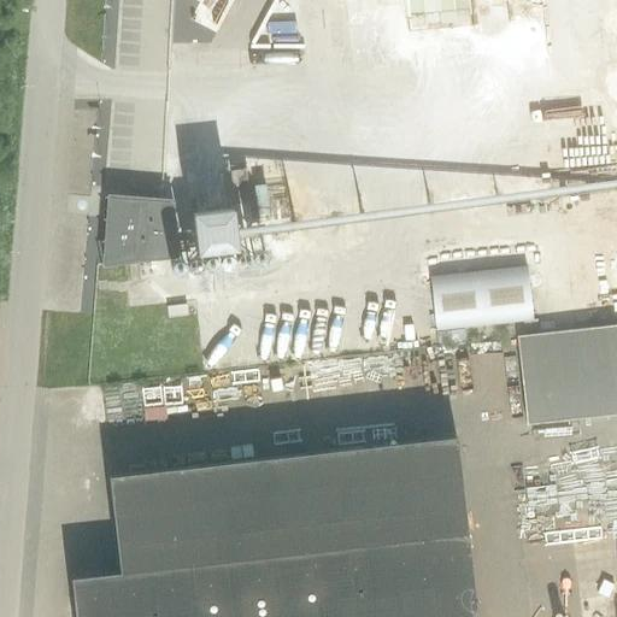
[(298,0),(282,0),(285,17),(299,16),(298,0)]
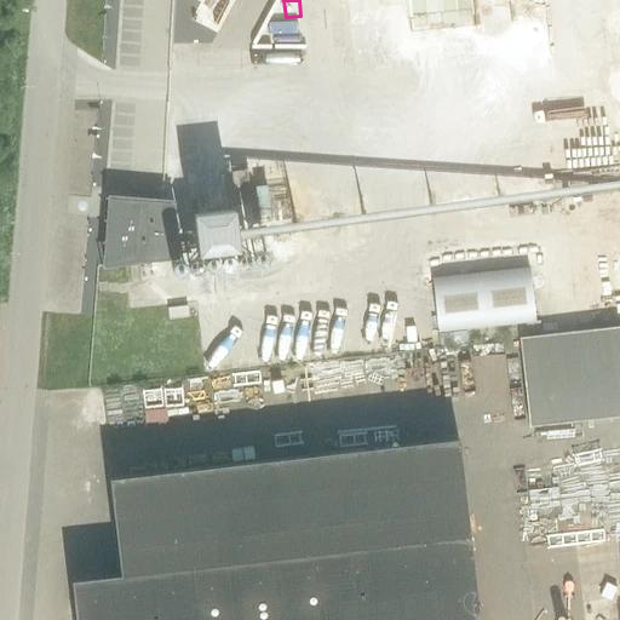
[(246,164),(231,165),(236,206),(251,205),(246,164)]
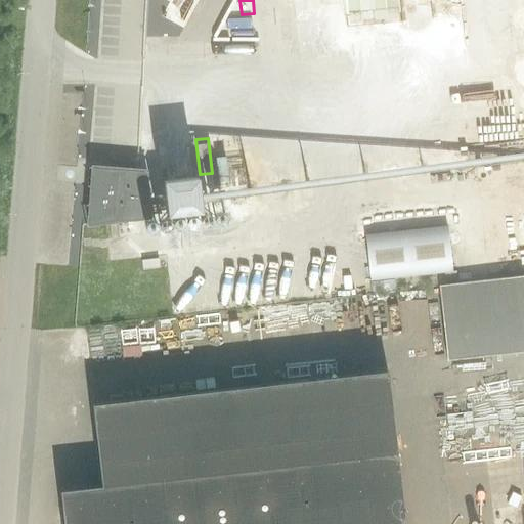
[(143,202),(139,170),(98,167),(97,186),(93,186),(92,186),(92,187),(91,204),(90,204),(89,224),(149,221),(147,201),(143,202)]
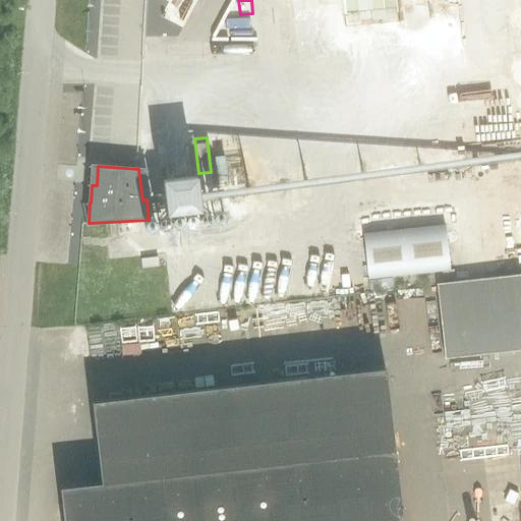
[(399,276),(481,267),(476,221),(394,230),(399,276)]
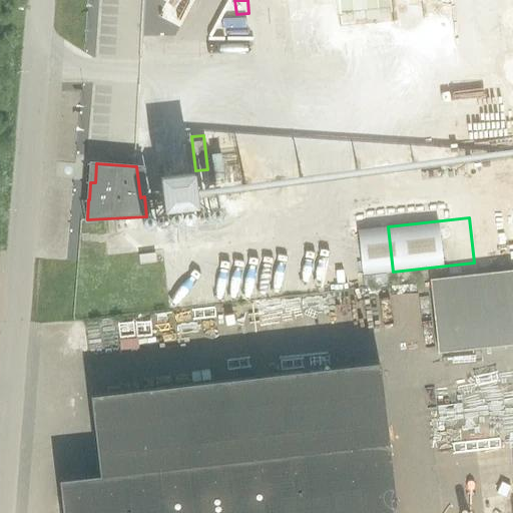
[(438,354),(512,345),(512,272),(430,282),(438,354)]
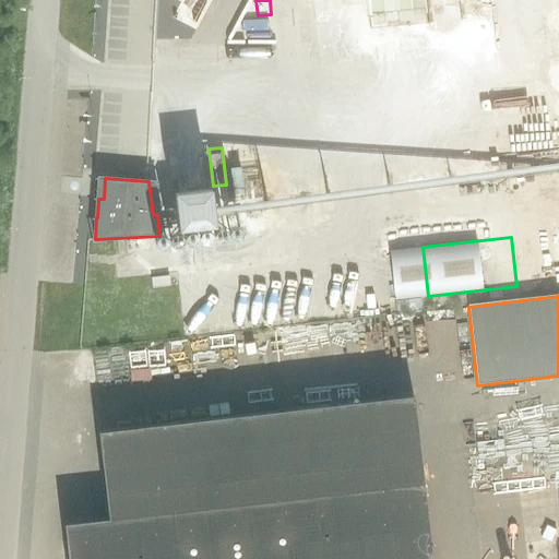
[(103,406),(104,420),(179,414),(177,390),(187,389),(186,371),(162,373),(164,397),(137,400),(137,403),(103,406)]
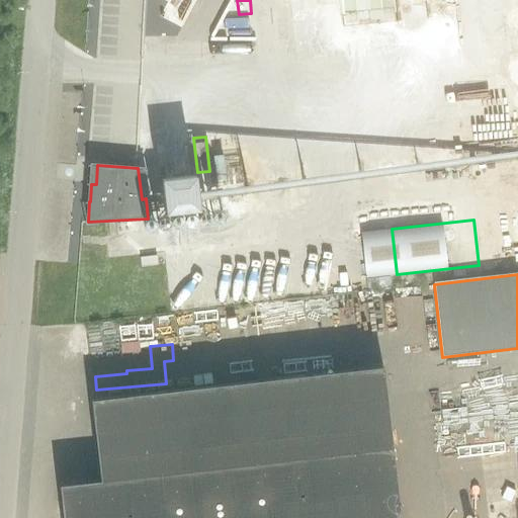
[(398,517),(397,511),(400,511),(383,365),(92,400),(101,480),(60,485),(64,517),(398,517)]
